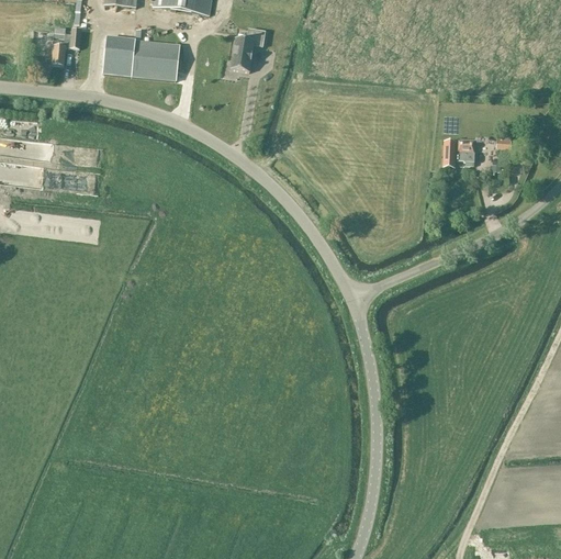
[(155,0),(154,6),(209,14),(211,0),(155,0)]
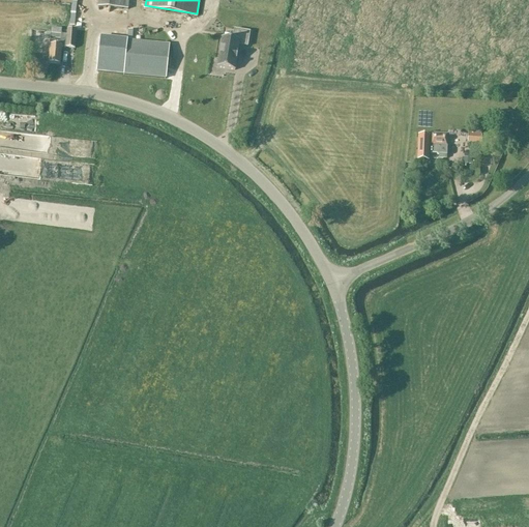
[(206,0),(204,9),(222,11),(224,0),(206,0)]
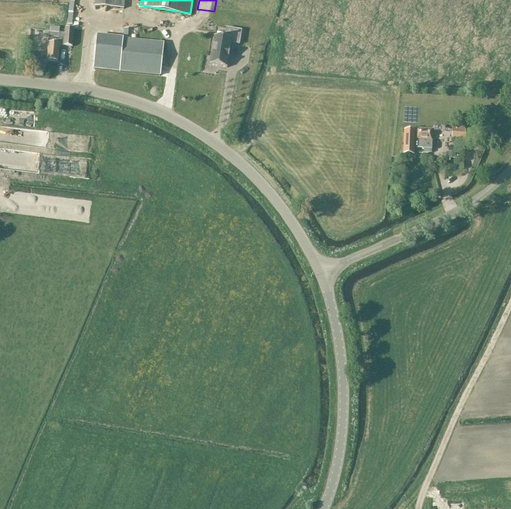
[(60,31),(61,25),(50,24),(49,37),(49,41),(47,58),(58,59),(60,43),(73,44),(74,26),(66,26),(66,31),(60,31)]
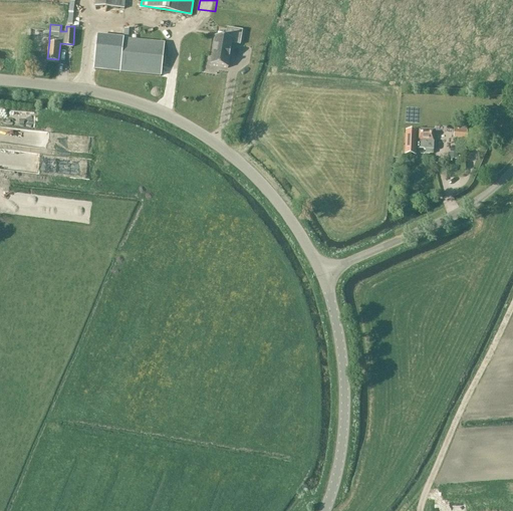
[(123,37),(124,27),(97,24),(95,48),(104,49),(103,51),(122,53),(120,69),(162,73),(165,41),(123,37)]
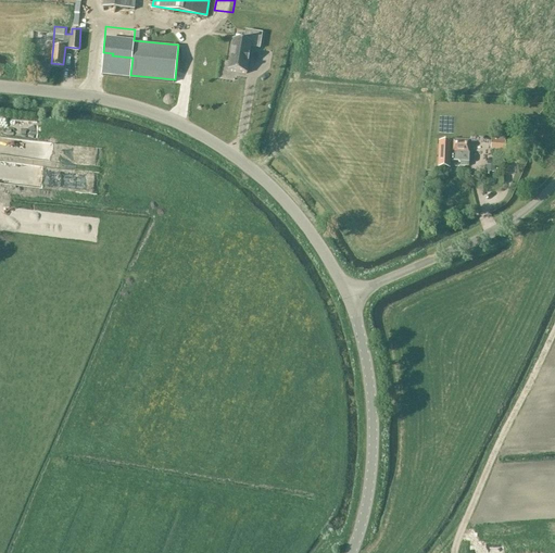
[(264,32),(247,28),(246,39),(234,37),(229,68),(248,71),(252,45),(262,47),(264,32)]
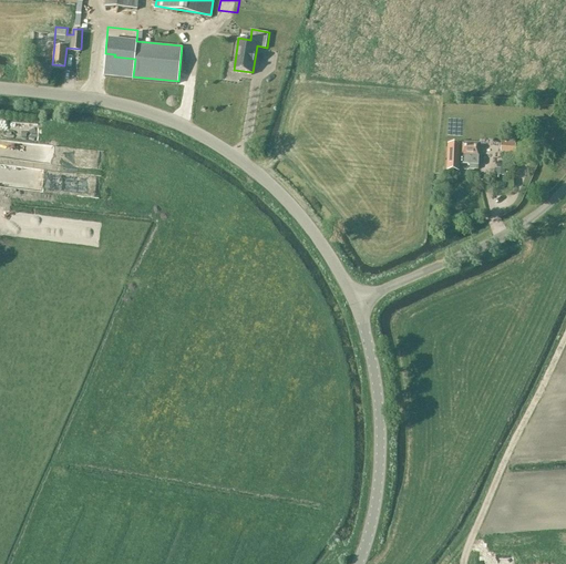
[(17,122),(18,137),(40,136),(39,121),(17,122)]
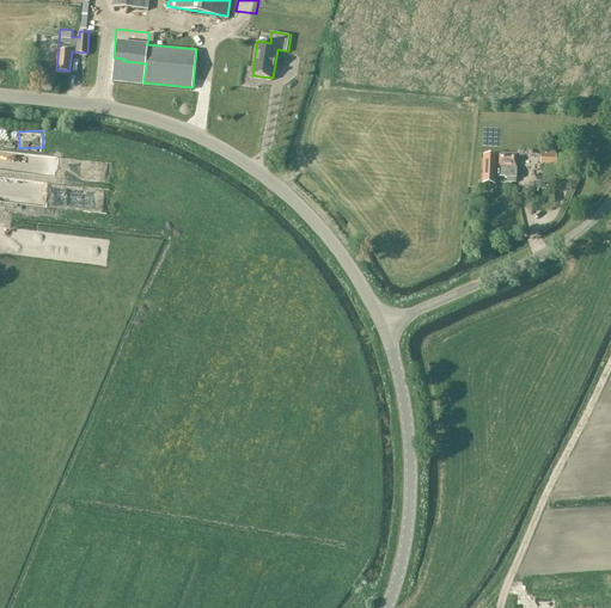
[(496,157),(496,154),(486,153),(483,180),(495,180),(495,174),(507,174),(507,179),(517,179),(517,174),(517,165),(518,152),(500,151),(499,157),(496,157)]
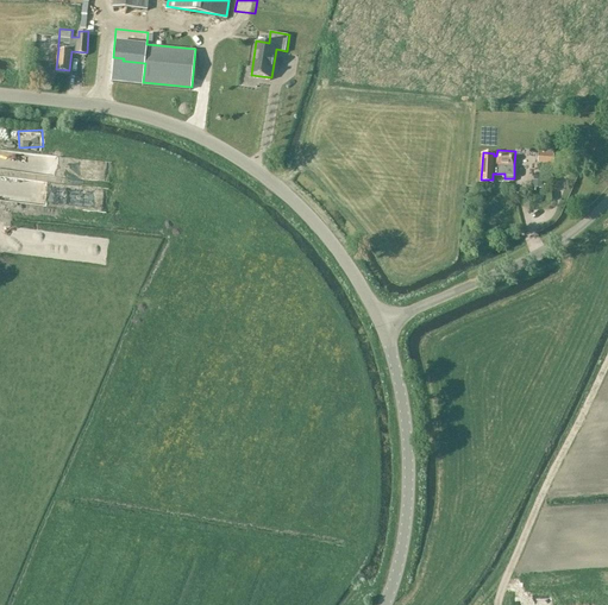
[(555,152),(539,151),(539,161),(555,162),(555,152)]
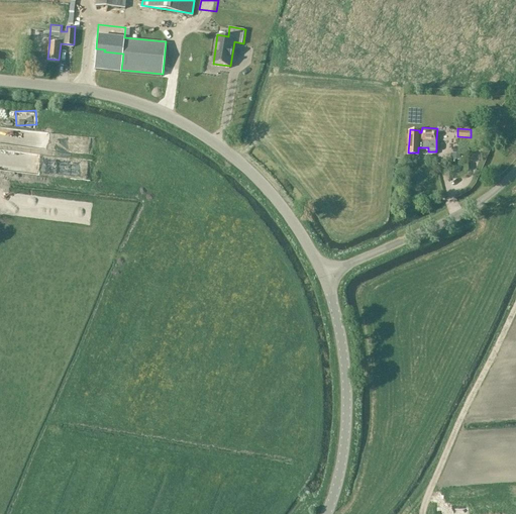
[(492,135),(487,128),(479,134),(484,141),(492,135)]
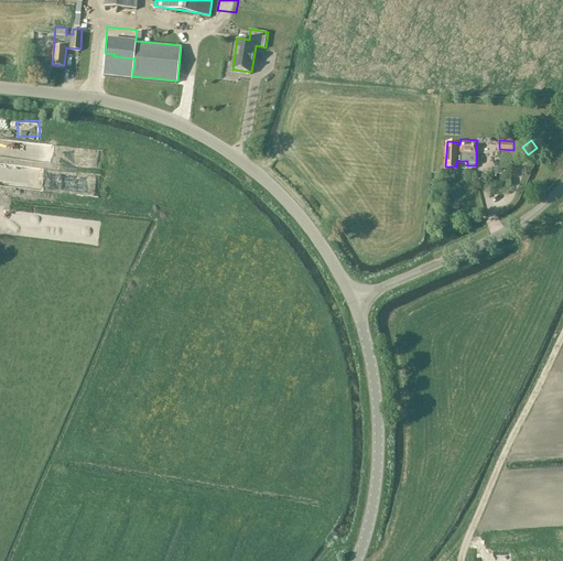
[(495,211),(488,180),(479,182),(486,213),(495,211)]
